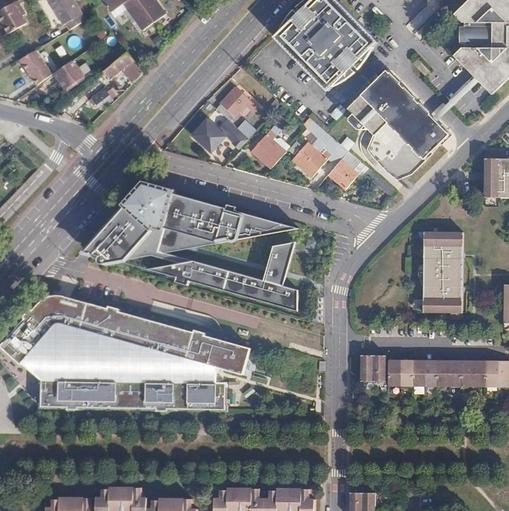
[(24,10),(18,0),(15,0),(0,8),(0,23),(6,33),(27,21),(21,12),(24,10)]
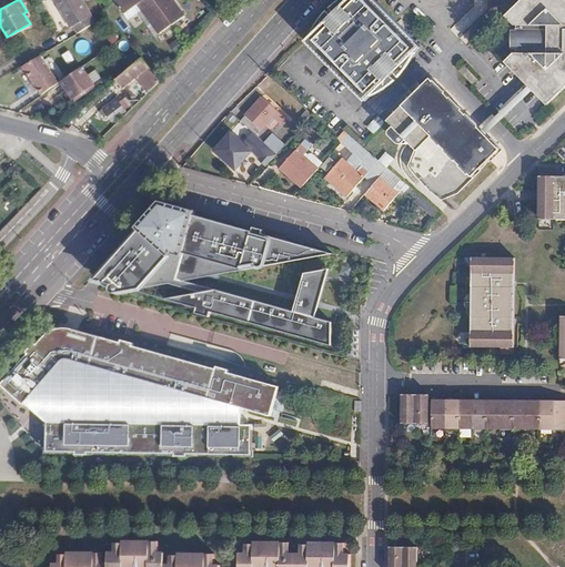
[(71,36),(90,24),(74,0),(47,0),(64,29),(67,28),(71,36)]
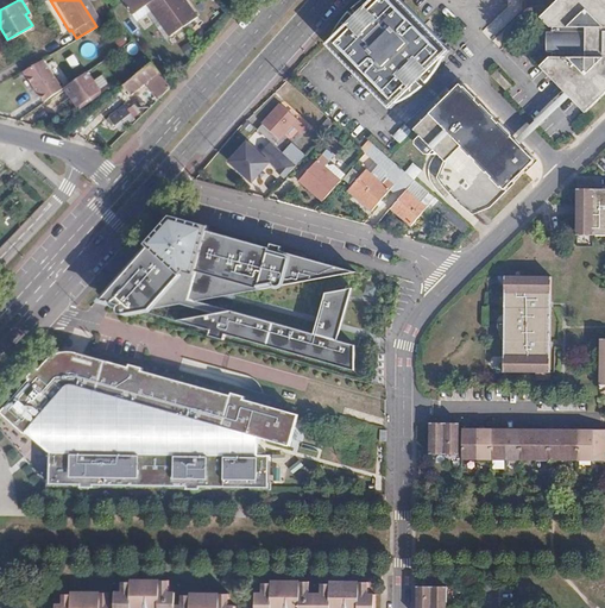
[(181,27),(162,0),(124,0),(120,2),(130,16),(145,5),(150,12),(168,37),(181,27)]
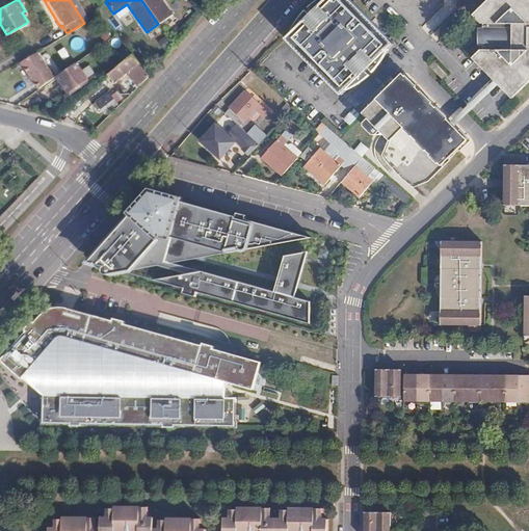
[(141,0),(158,24),(169,17),(158,0),(141,0)]
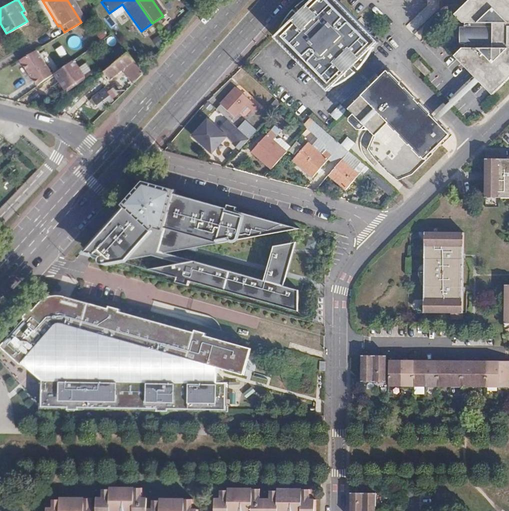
[(379,45),(354,17),(352,19),(334,0),(305,0),(297,9),(299,10),(296,14),(294,11),(284,22),(278,31),(273,37),(329,94),(333,91),(348,82),(354,78),(356,75),(353,71),(355,69),(358,73),(362,69),(365,65),(368,60),(371,56),(373,51),(375,50),(379,45)]
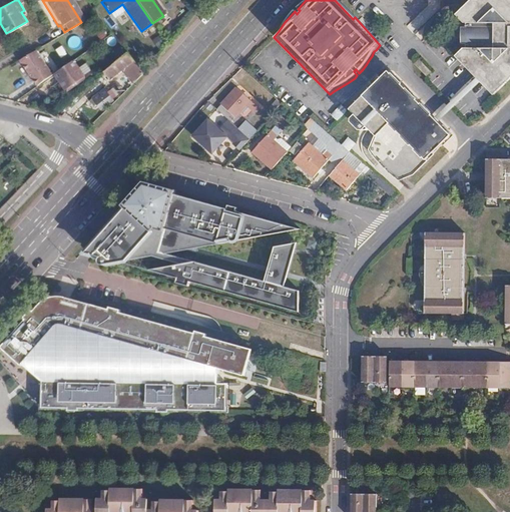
[(480,81),(492,93),(509,75),(509,0),(468,0),(454,14),(462,22),(462,24),(464,24),(463,28),(461,27),(458,45),(461,46),(460,48),(458,48),(458,50),(453,54),(476,78),(480,81)]
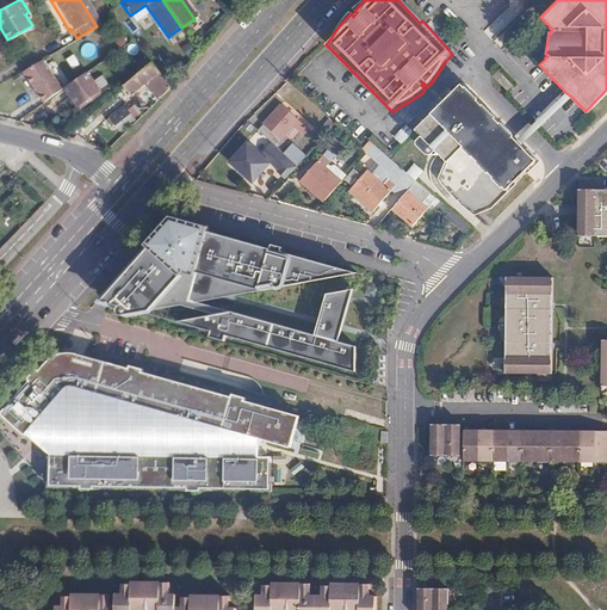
[(146,5),(130,16),(136,23),(150,12),(146,5)]
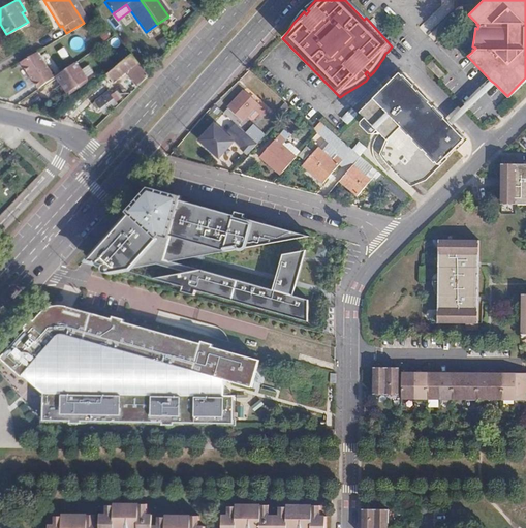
[(32,53),(16,63),(35,88),(52,78),(32,53)]
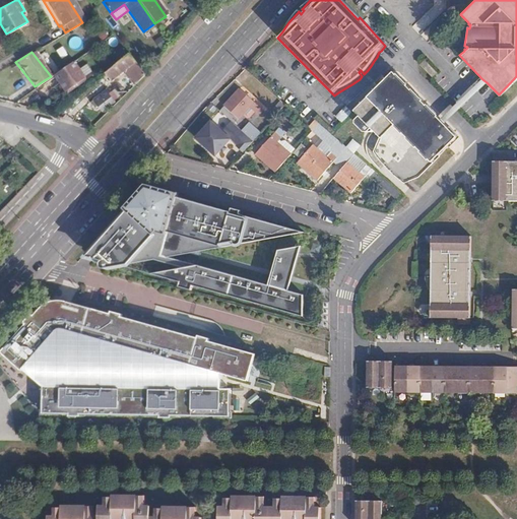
[(112,78),(133,62),(127,53),(105,70),(112,78)]
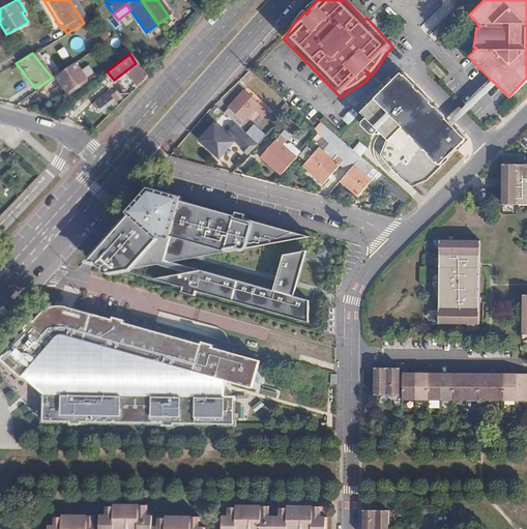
[(438,79),(442,74),(430,61),(426,65),(438,79)]
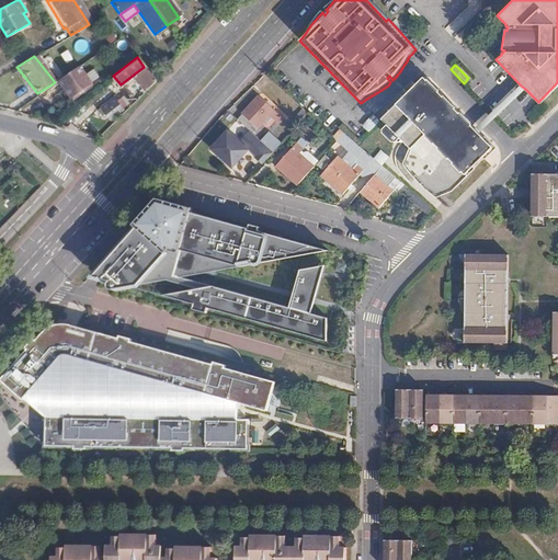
[(82,75),(77,67),(56,81),(68,98),(89,83),(82,75)]
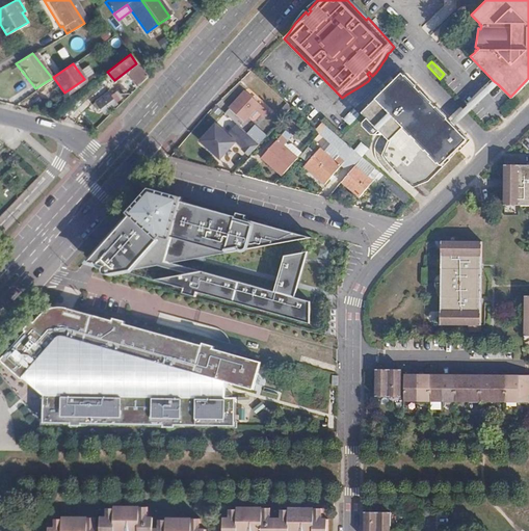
[(85,65),(78,71),(84,79),(91,74),(85,65)]
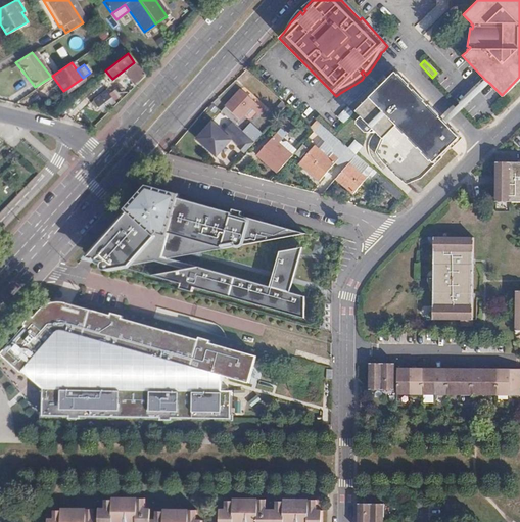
[(441,121),(397,76),(389,76),(353,110),(360,115),(356,120),(356,123),(364,132),(372,132),(374,130),(381,138),(375,151),(377,154),(378,156),(380,158),(382,159),(383,161),(385,163),(387,165),(389,167),(391,169),(393,170),(395,172),(394,173),(400,180),(402,179),(405,182),(418,177),(434,160),(434,155),(439,155),(439,151),(444,151),(448,147),(443,147),(443,142),(454,141),(456,139),(457,135),(454,133),(446,133),(446,128),(448,128),(445,124),(441,121)]
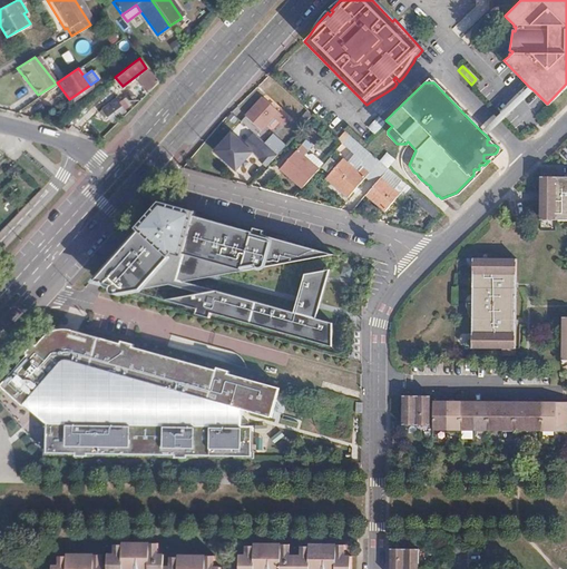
[(529,87),(481,131),(486,135),(534,90),(529,87)]
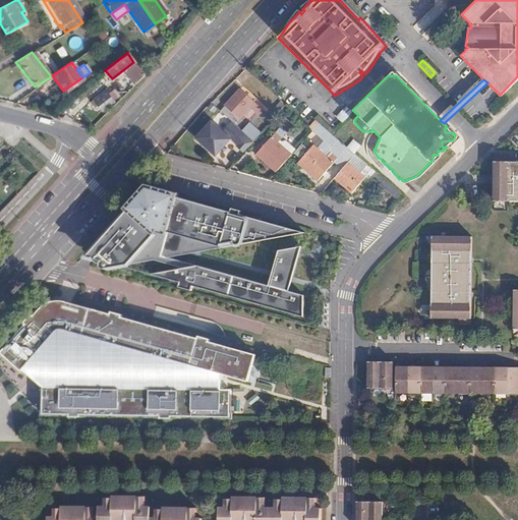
[(238,88),(217,112),(231,124),(244,111),(247,113),(251,109),(256,113),(261,109),(238,88)]
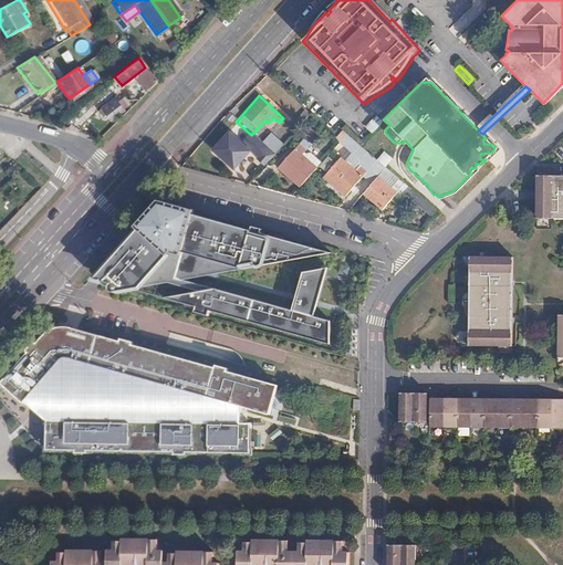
[(108,119),(121,108),(112,97),(103,104),(106,108),(102,112),(108,119)]
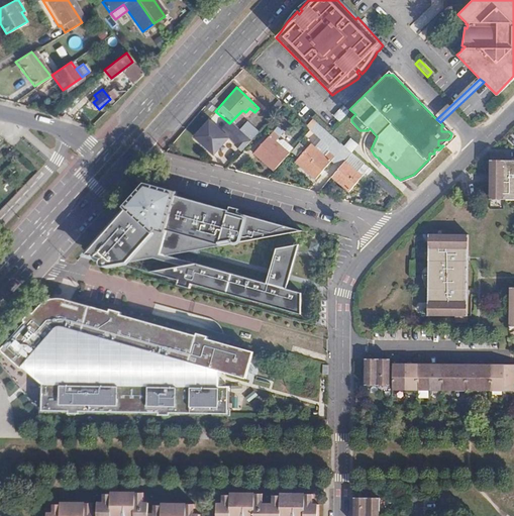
[(274,112),(282,103),(277,99),(269,107),(274,112)]
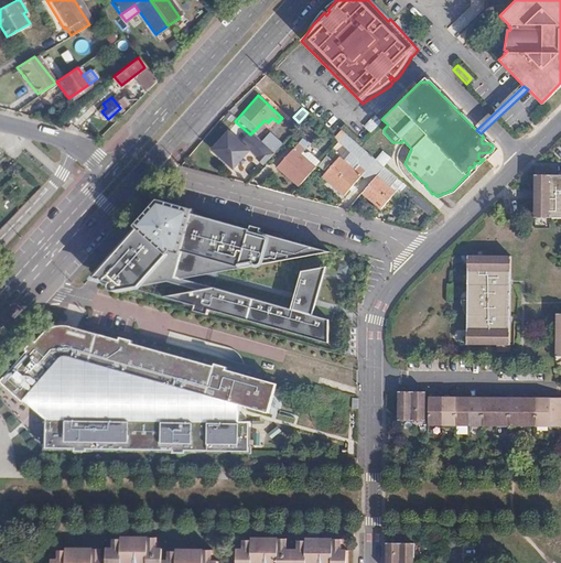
[(337,139),(343,132),(338,129),(333,136),(337,139)]
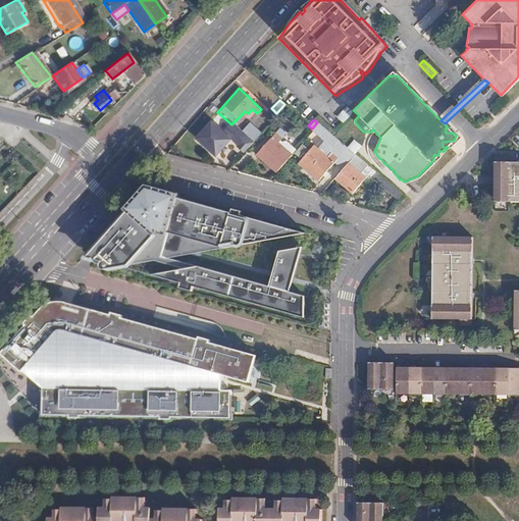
[(222,147),(237,129),(228,122),(221,131),(218,128),(218,126),(216,124),(215,126),(209,120),(194,138),(214,156),(219,149),(221,150),(223,148),(222,147)]
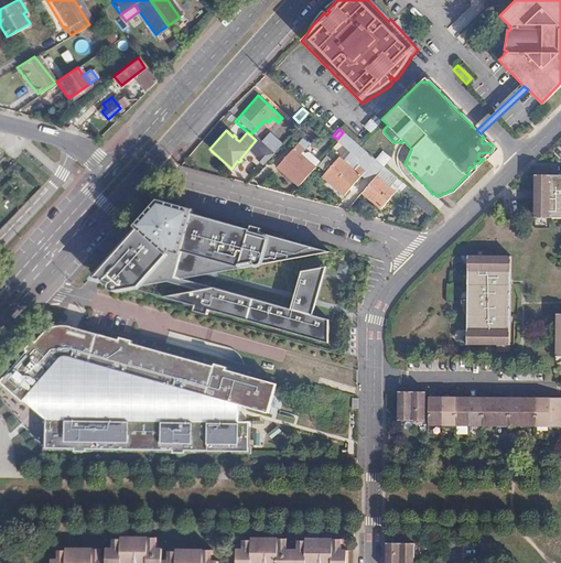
[(272,153),(281,143),(268,132),(259,142),(272,153)]
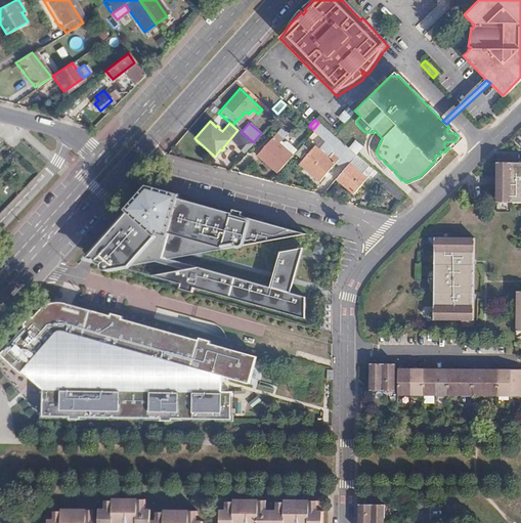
[(308,146),(318,135),(324,128),(320,124),(304,142),(308,146)]
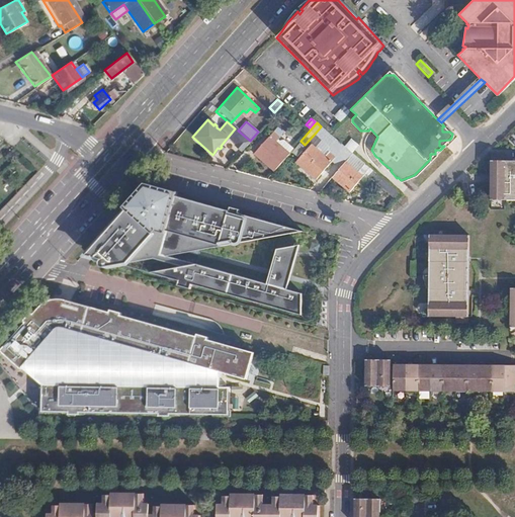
[(328,147),(335,139),(321,126),(315,134),(328,147)]
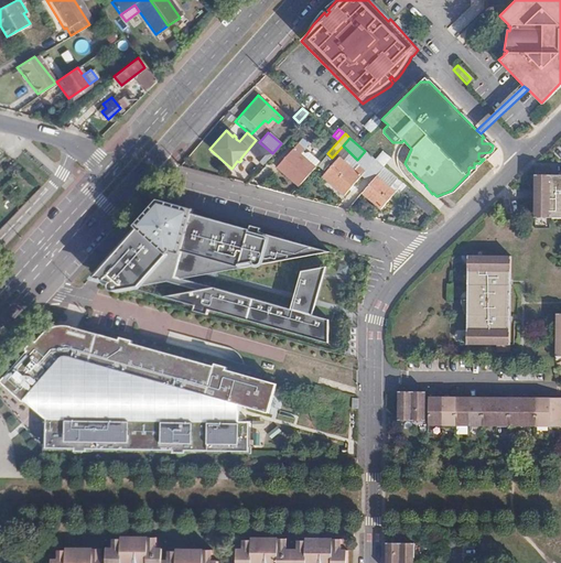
[(274,165),(299,187),(315,169),(300,154),(302,152),(300,150),(304,145),(298,140),(274,165)]
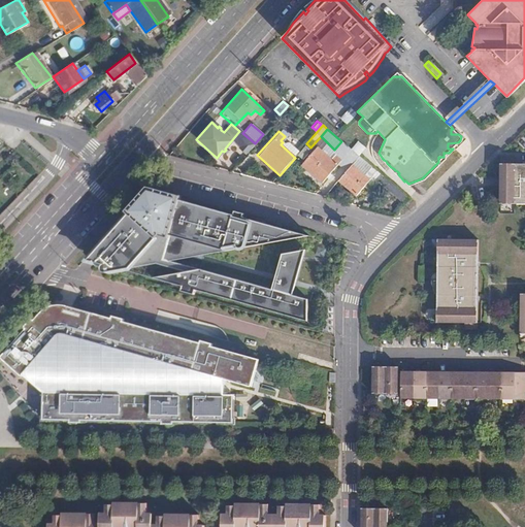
[(249,151),(255,143),(242,133),(238,137),(243,141),(241,143),(249,151)]
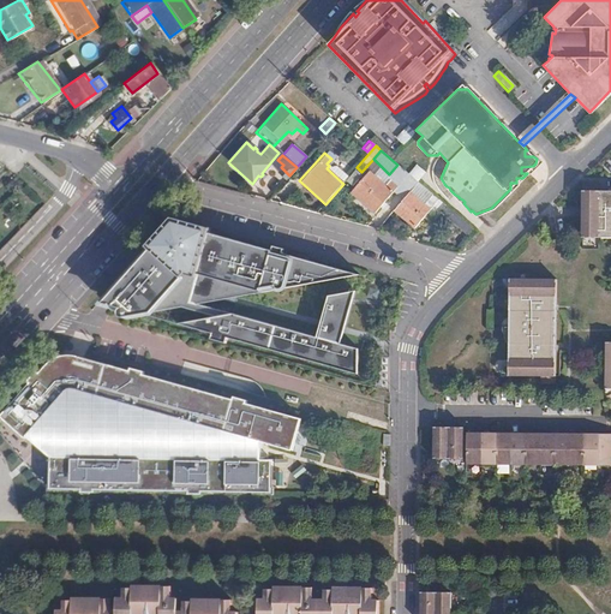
[(403,200),(408,194),(418,182),(417,182),(407,173),(397,165),(389,174),(382,182),(383,184),(388,179),(395,185),(391,190),(403,200)]
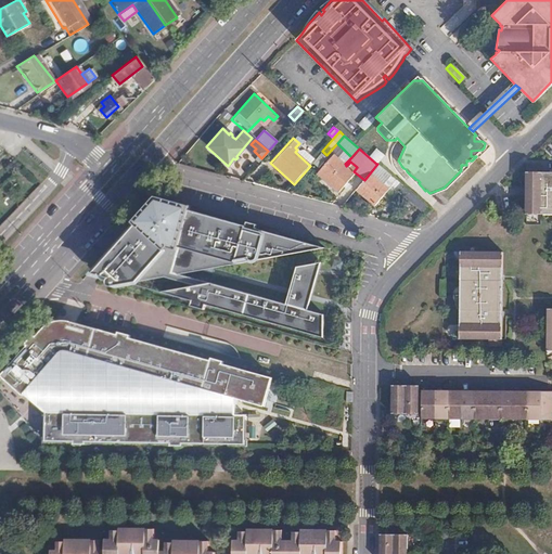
[(375,149),(368,156),(376,164),(383,155),(375,149)]
